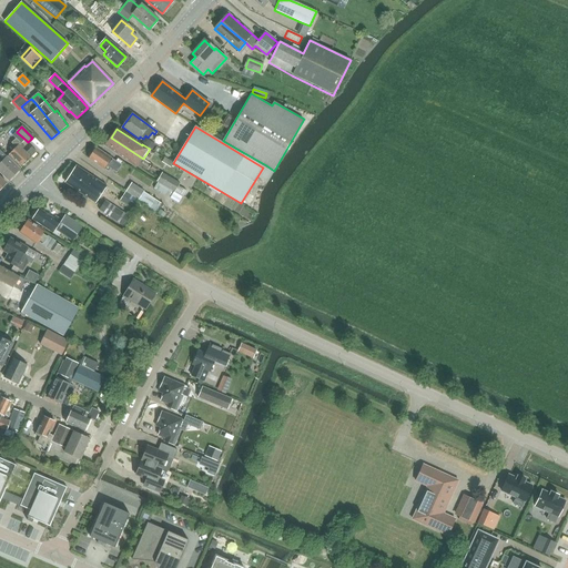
[(12,135),(16,139),(21,144),(26,140),(17,132),(12,135)]
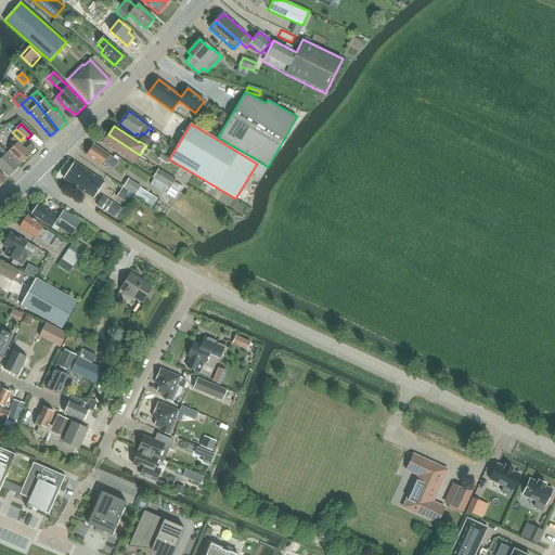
[(127,158),(137,159),(140,155),(108,134),(103,142),(127,158)]
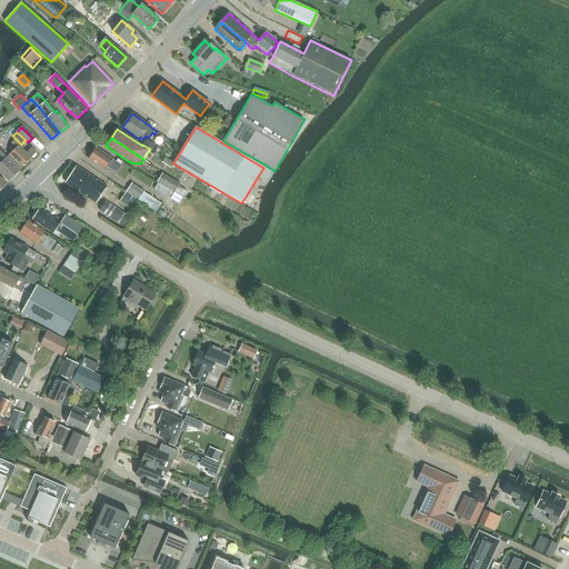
[(16,148),(9,156),(21,167),(36,153),(30,148),(26,153),(22,150),(23,148),(21,145),(16,139),(11,143),(16,148)]
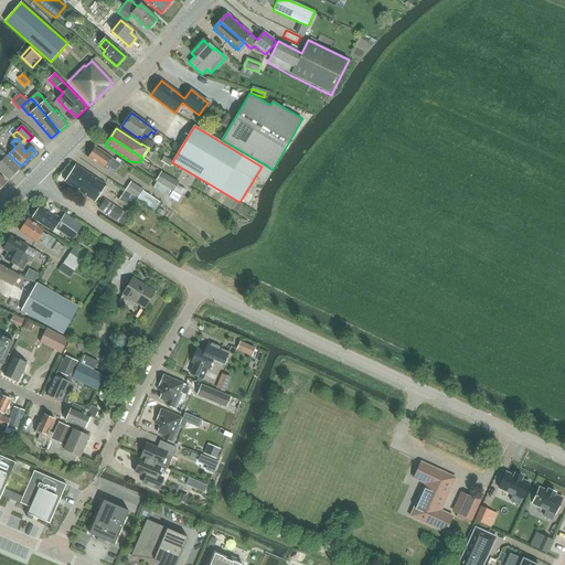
[(144,144),(151,149),(155,145),(147,139),(144,144)]
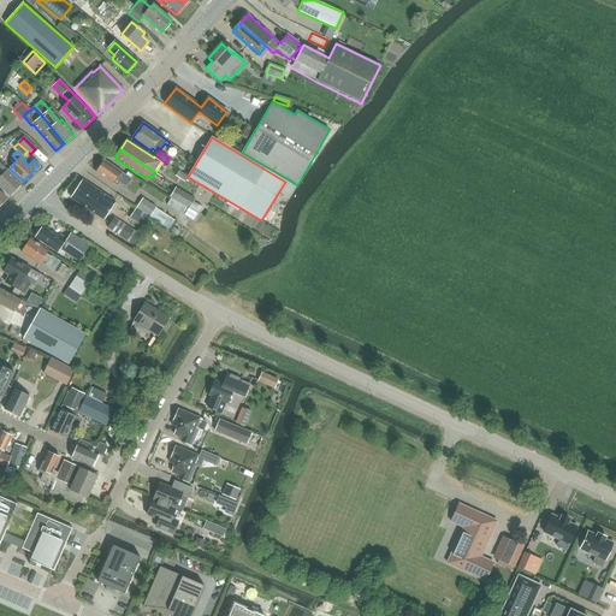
[(116,182),(126,189),(132,181),(105,163),(98,173),(113,184),(116,182)]
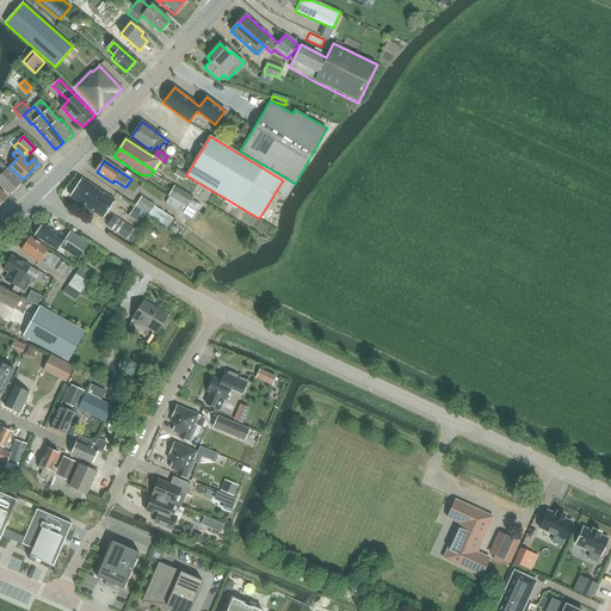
[(0,177),(0,184),(10,195),(22,183),(7,170),(0,177)]
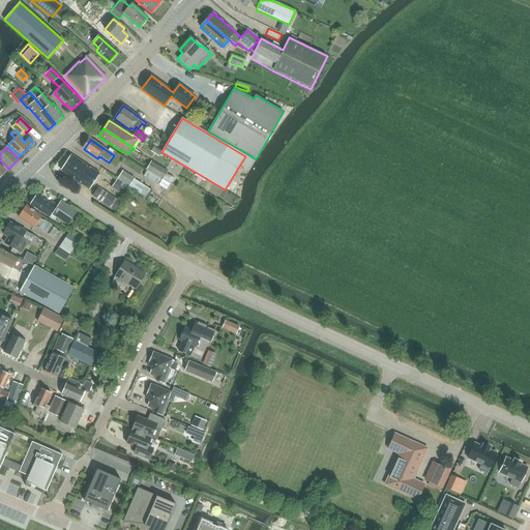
[(159,156),(162,152),(153,147),(150,151),(159,156)]
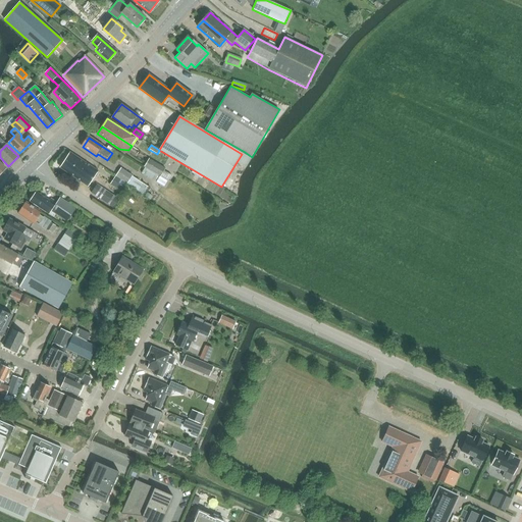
[(60,167),(88,187),(98,171),(70,152),(60,167)]
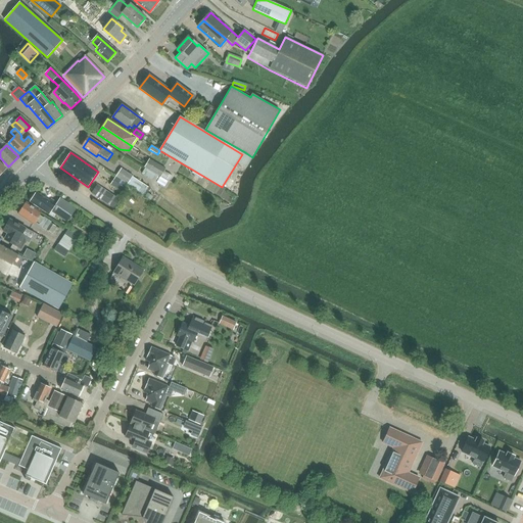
[(146,168),(161,177),(164,172),(167,170),(150,160),(146,168)]
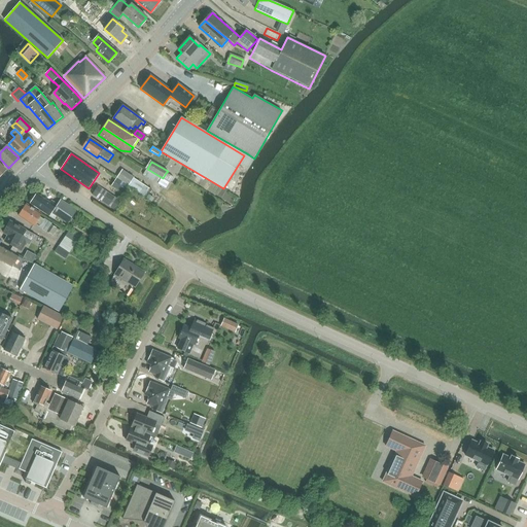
[(146,169),(143,175),(166,188),(169,182),(162,178),(146,169)]
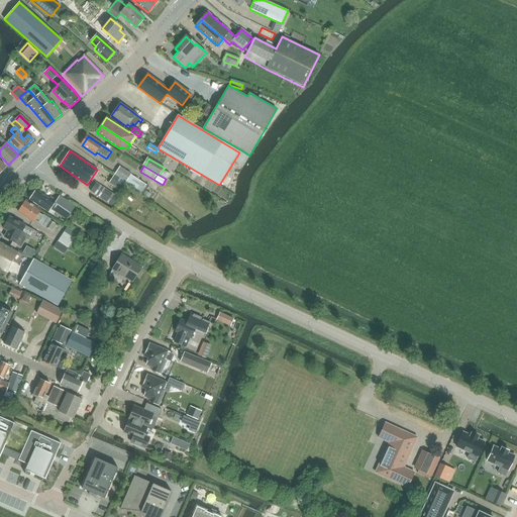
[(120,167),(115,175),(125,182),(130,175),(131,174),(120,167)]
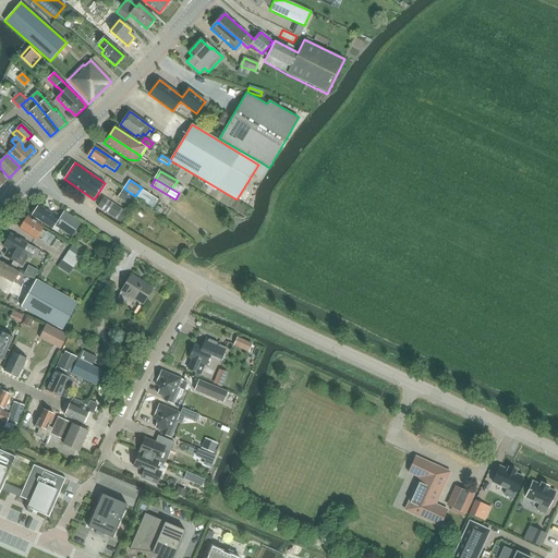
[(172,189),(180,193),(183,187),(176,183),(172,189)]
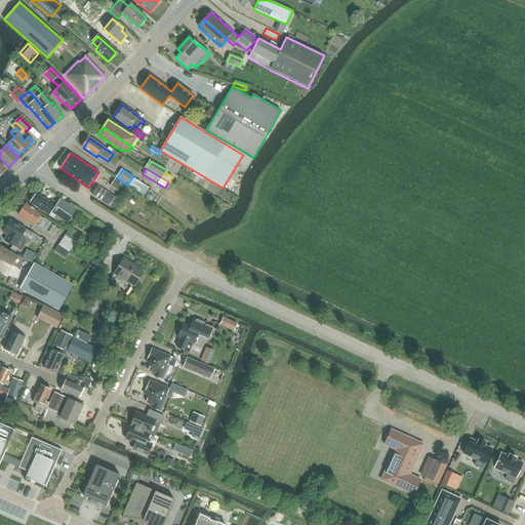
[(127,185),(145,196),(150,188),(132,177),(127,185)]
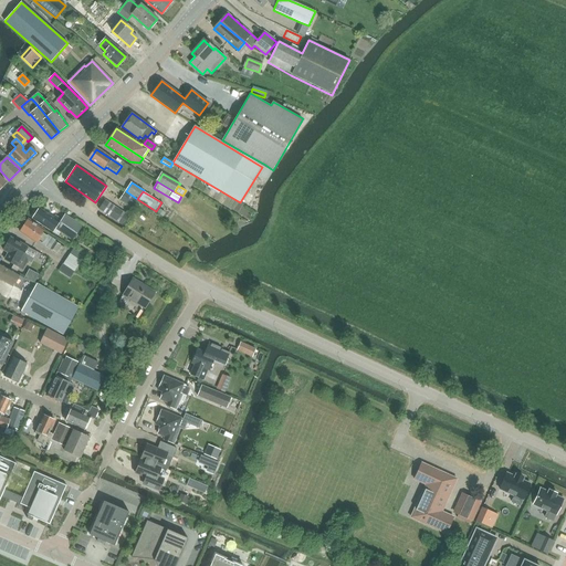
[(125,192),(119,200),(129,208),(135,199),(125,192)]
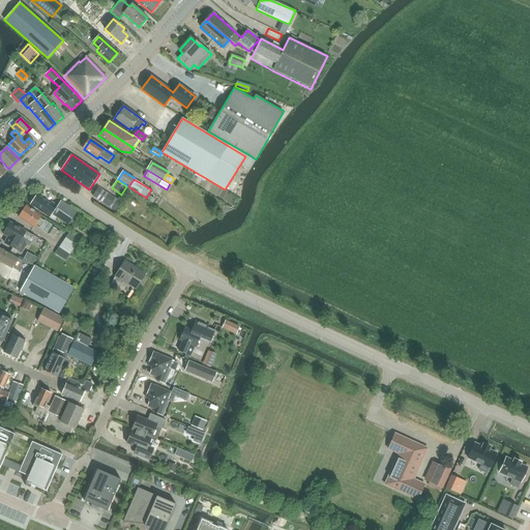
[(92,196),(117,212),(122,203),(98,187),(92,196)]
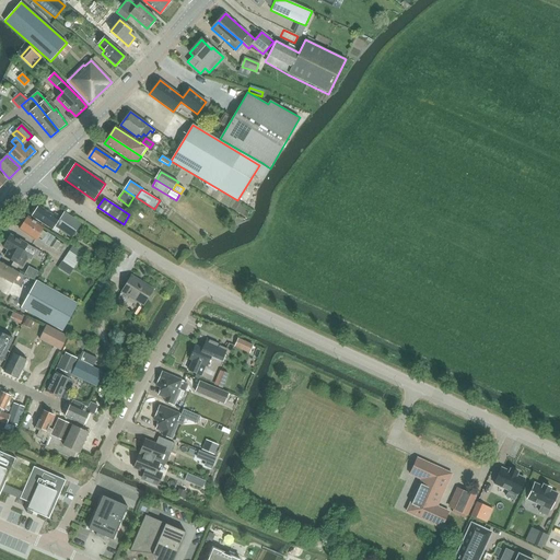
[(53,229),(54,228),(60,218),(57,216),(56,217),(39,206),(33,217),(53,229)]
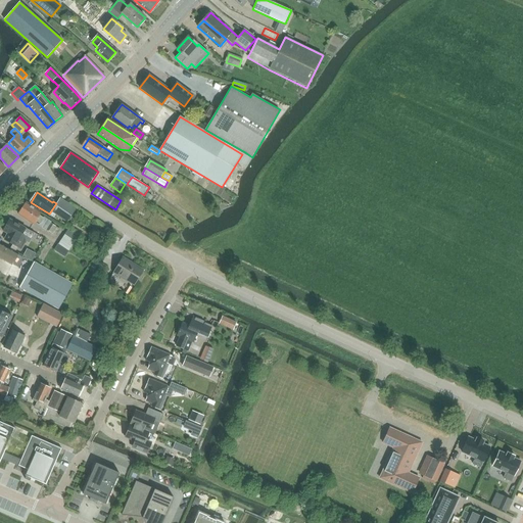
[(59,197),(56,203),(50,212),(67,223),(77,209),(59,197)]
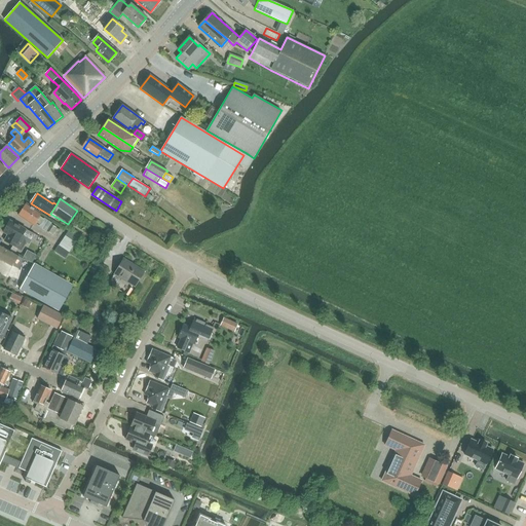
[(42,219),(38,217),(41,214),(26,204),(19,216),(33,225),(35,222),(39,225),(42,219)]
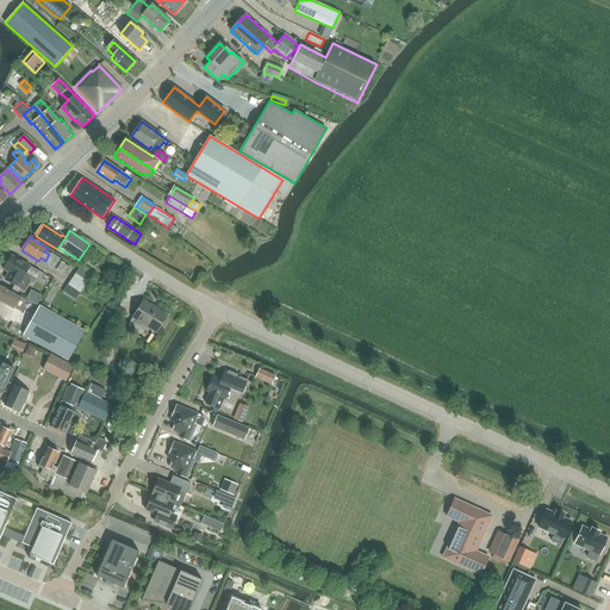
[(12,256),(4,271),(8,274),(5,280),(25,291),(30,282),(27,275),(26,274),(30,267),(12,256)]
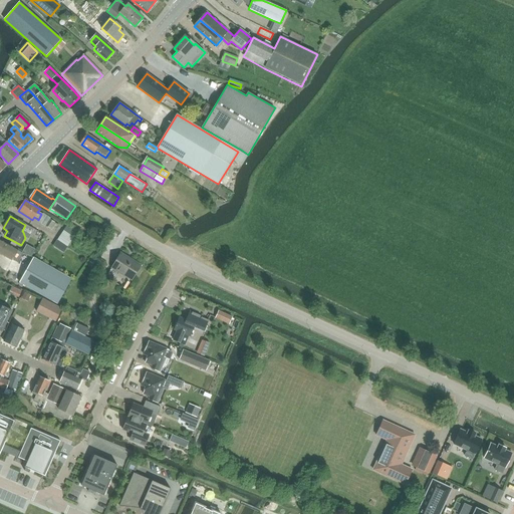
[(50,227),(54,222),(49,219),(45,226),(50,229),(50,227)]
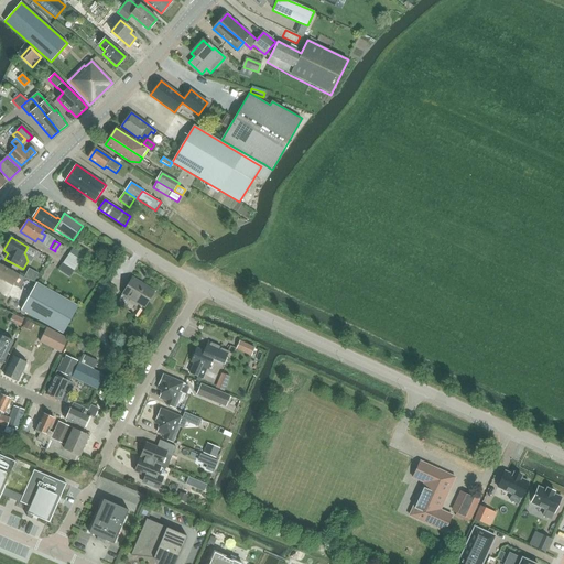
[(115,257),(120,250),(114,246),(109,253),(115,257)]
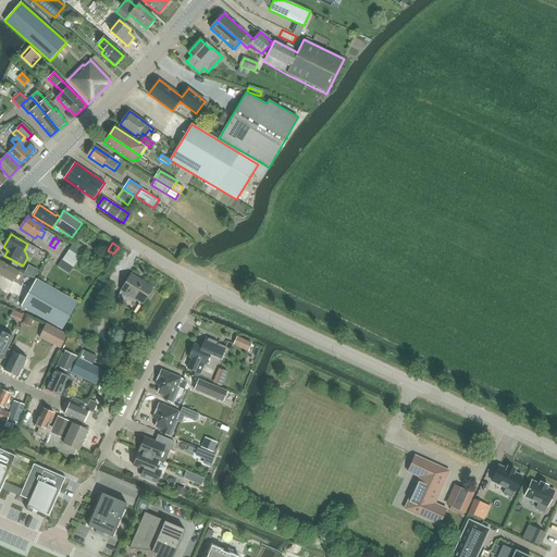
[(62,260),(73,268),(81,258),(69,249),(62,260)]
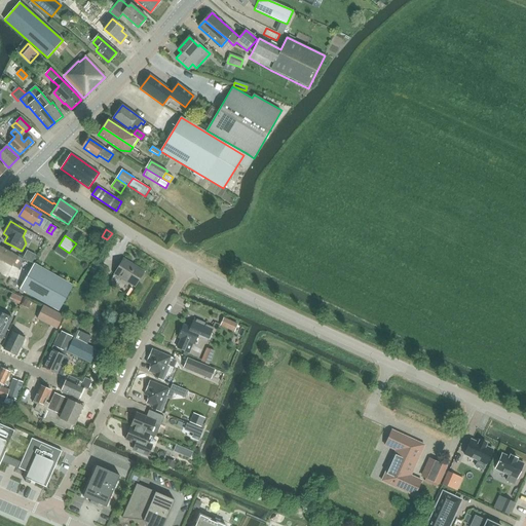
[(0,245),(0,259),(12,266),(17,269),(24,259),(17,256),(19,255),(0,245)]
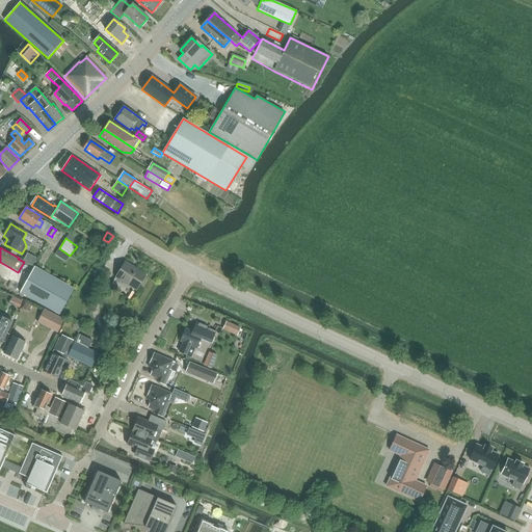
[(30,256),(27,262),(33,265),(36,260),(30,256)]
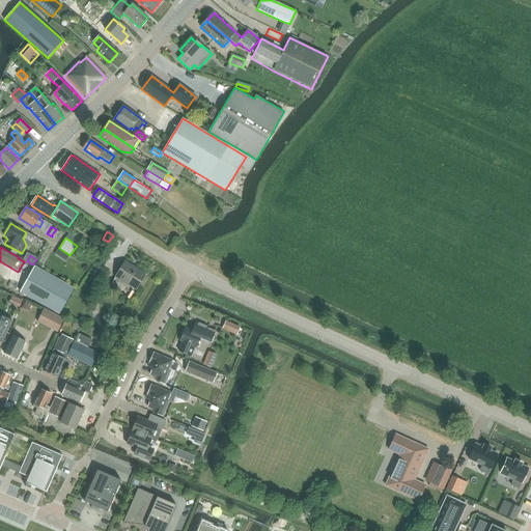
[(124,262),(116,276),(134,287),(138,289),(146,276),(143,274),(124,262)]
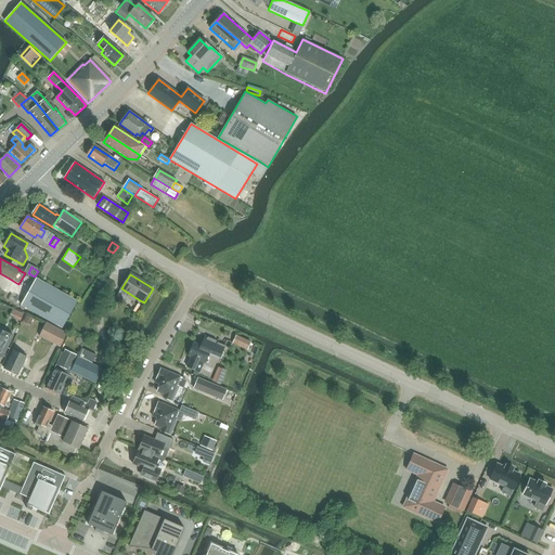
[(36,278),(21,306),(62,328),(78,301),(36,278)]
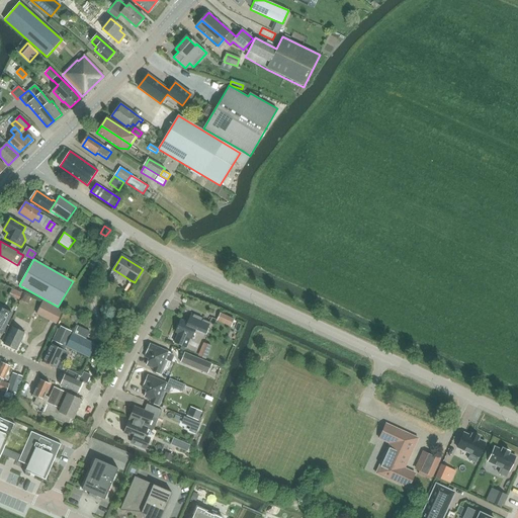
[(8,295),(18,298),(21,290),(10,287),(8,295)]
